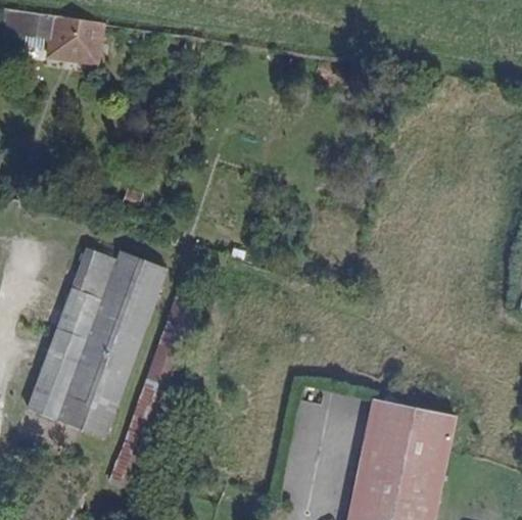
[(47,11),(8,6),(5,32),(44,37),(47,11)]
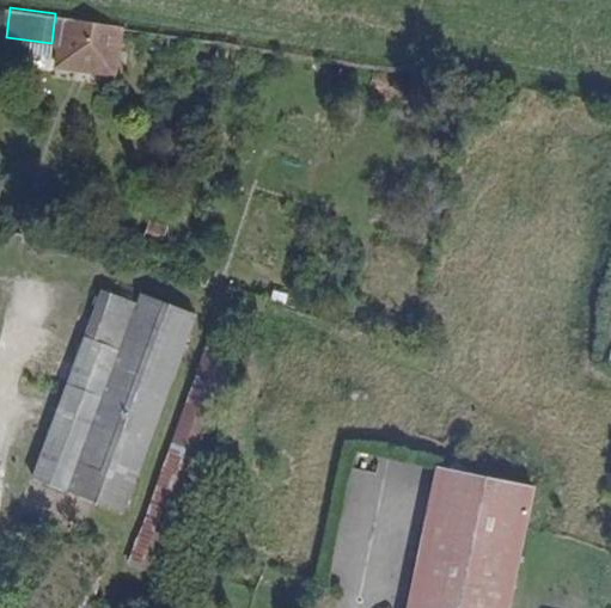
[(55,13),(52,43),(60,44),(65,16),(55,13)]
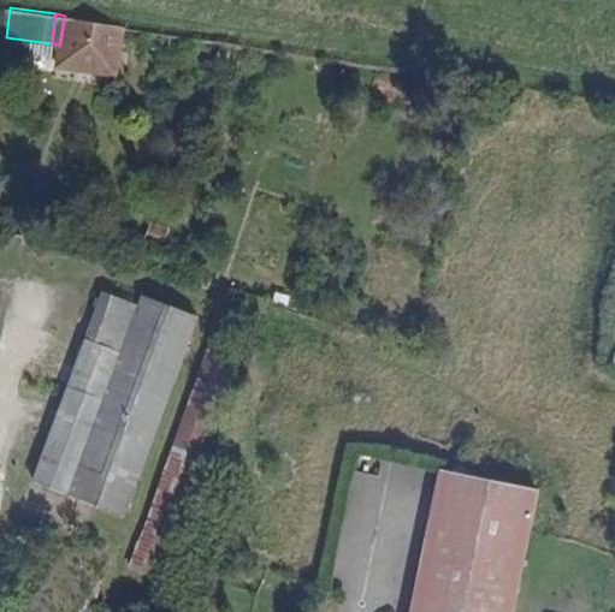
[(111,69),(118,23),(65,16),(60,45),(58,60),(111,69)]
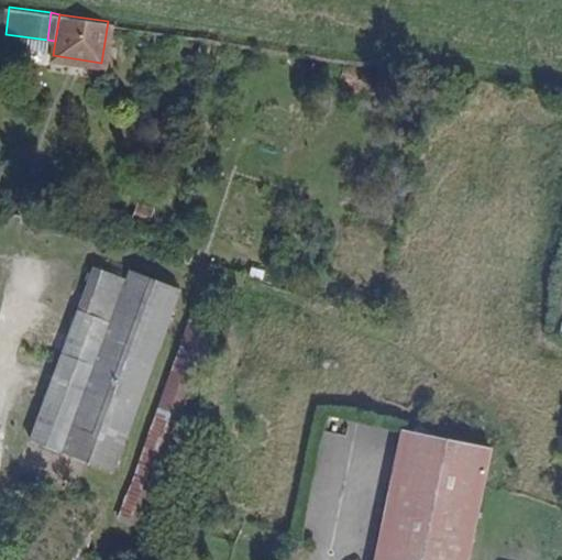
[(92,266),(77,309),(110,322),(127,278),(92,266)]
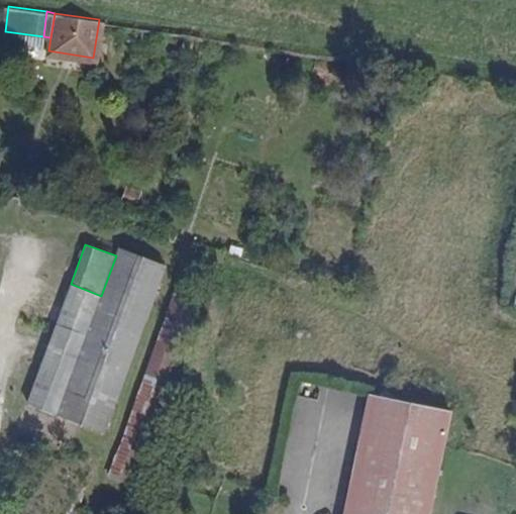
[(101,296),(57,414),(103,432),(167,268),(118,248),(116,255),(101,296)]
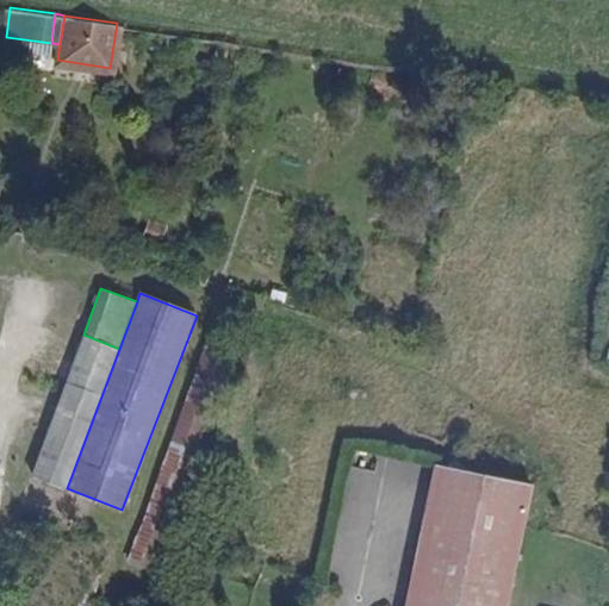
[(119,349),(84,335),(32,475),(67,488),(119,349)]
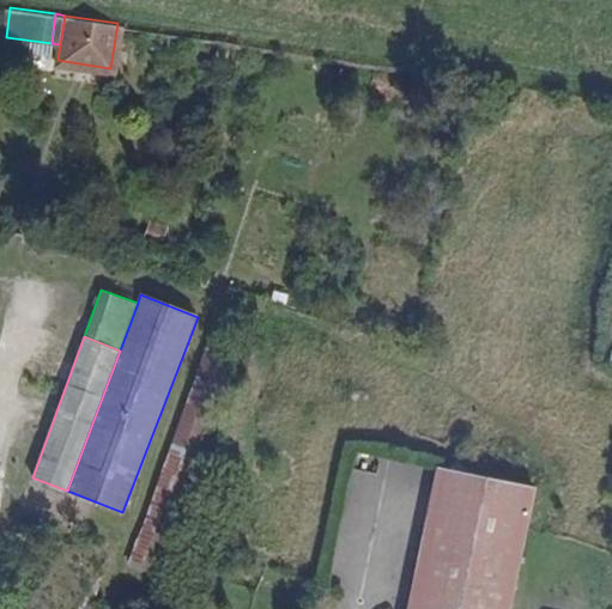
[(206,343),(127,562),(152,572),(232,353),(206,343)]
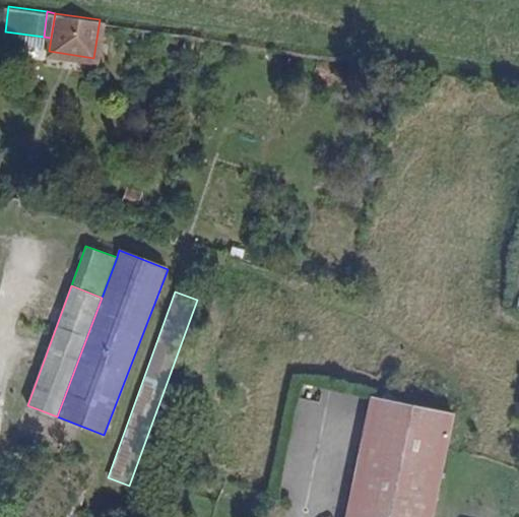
[(347,505),(398,516),(429,516),(451,412),(369,396),(347,505)]
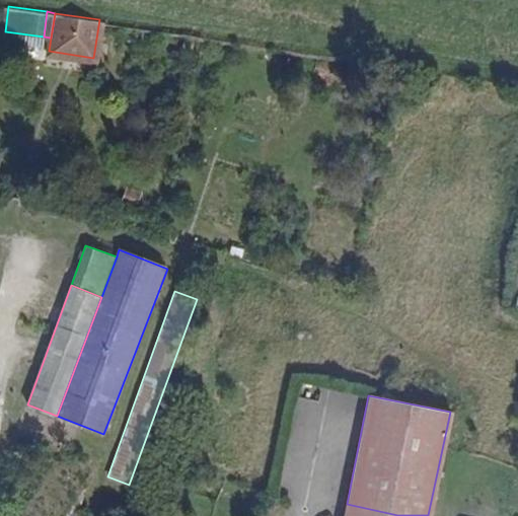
[(397,515),(347,504),(344,515),(397,515)]
